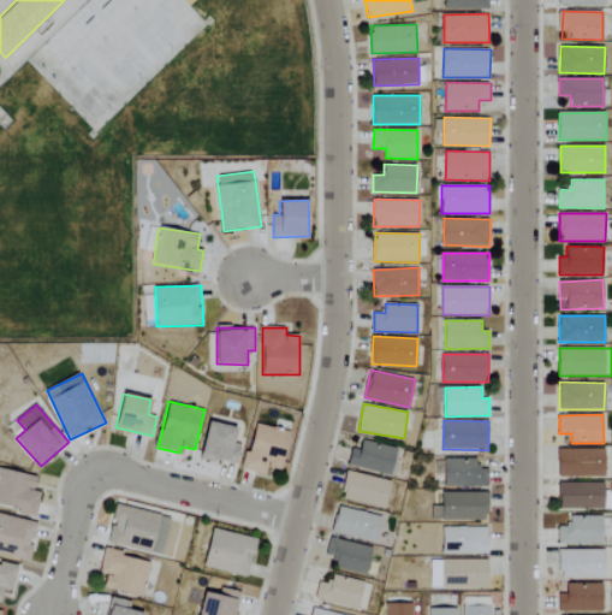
[(237,465),(242,445),(233,443),(237,427),(208,421),(201,457),(237,465)]
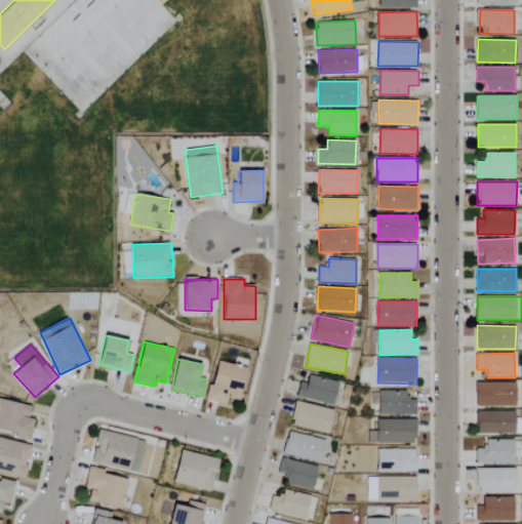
[(208,401),(228,404),(229,399),(240,401),(247,367),(216,361),(208,401)]
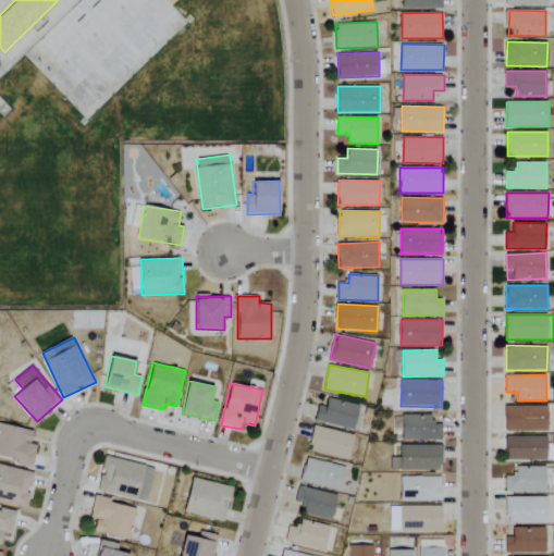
[(316,419),(354,430),(360,406),(329,397),(327,407),(319,405),(316,419)]
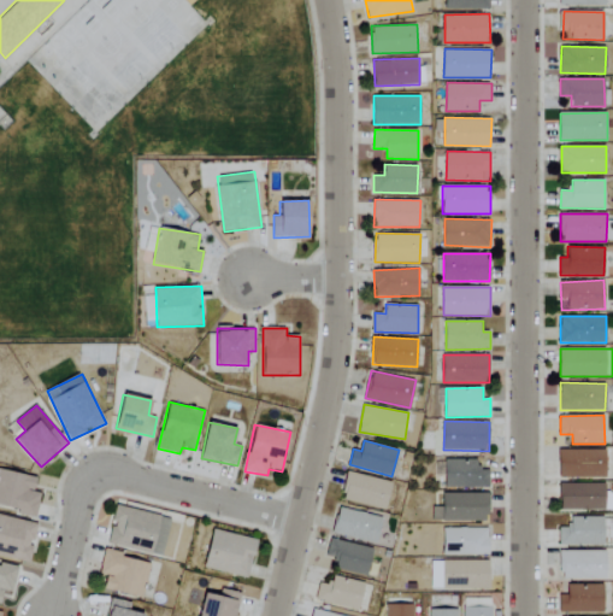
[(606,477),(606,450),(560,449),(560,476),(606,477)]
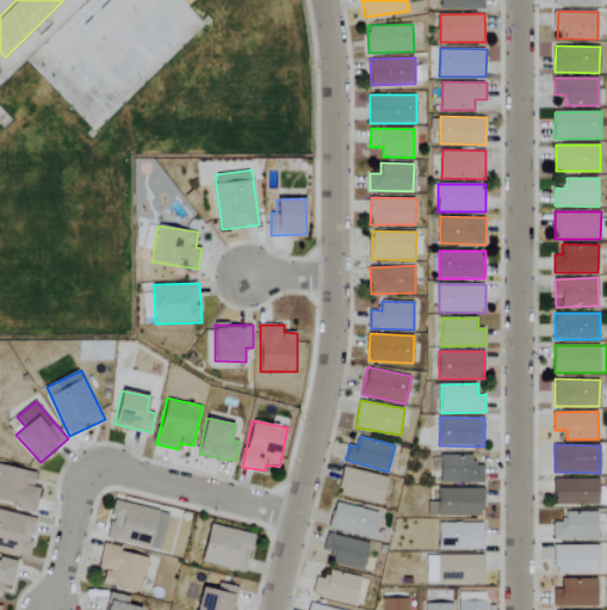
[(485,482),(487,464),(475,464),(475,455),(441,455),(441,482),(485,482)]
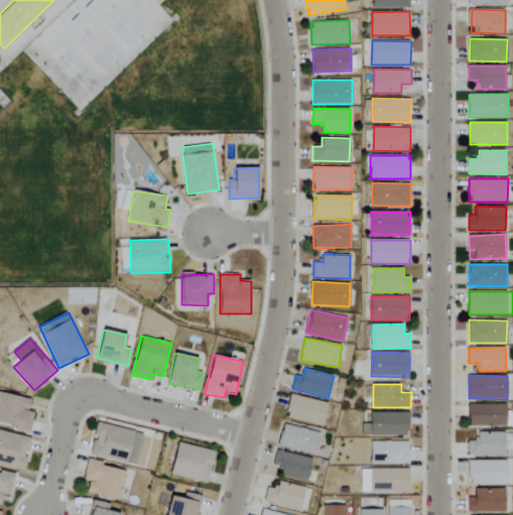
[(0,422),(30,432),(36,413),(28,410),(31,401),(0,391),(0,422)]
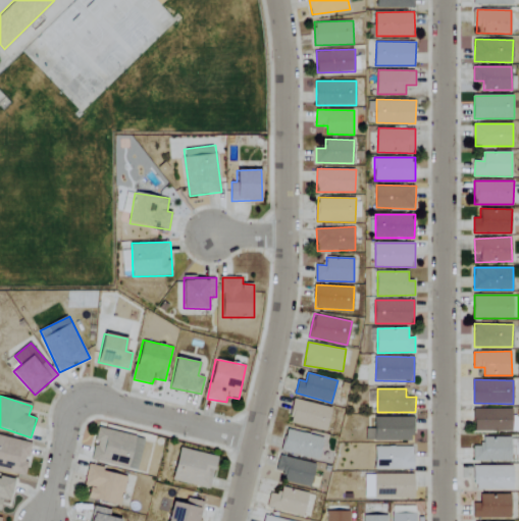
[(327,430),(332,407),(296,399),(290,422),(327,430)]
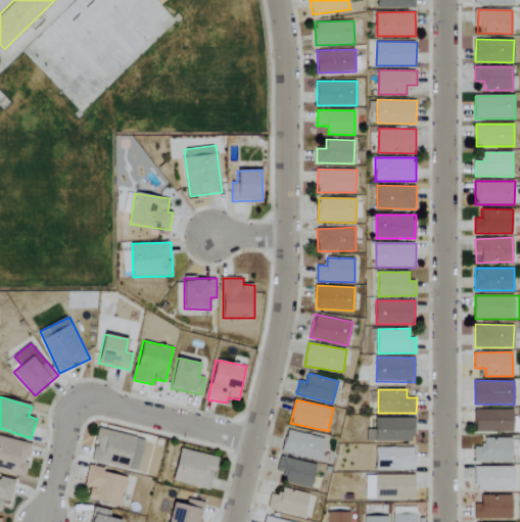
[(514,409),(475,410),(475,432),(514,431),(514,409)]
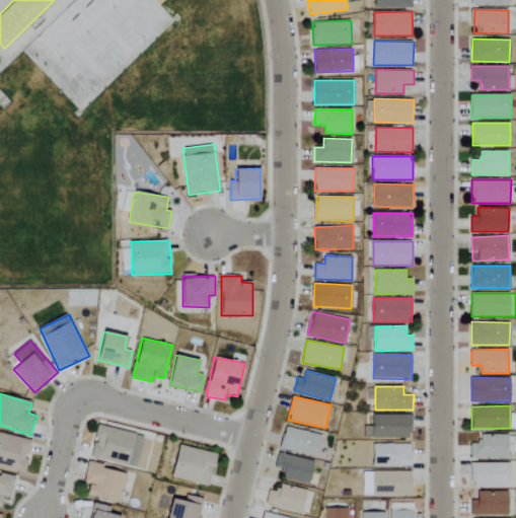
[(413,415),(373,415),(373,428),(365,428),(365,437),(412,438),(413,415)]
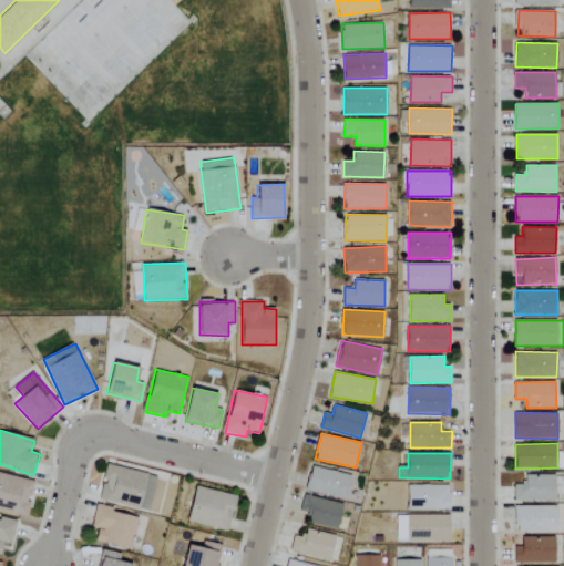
[(159,475),(106,465),(100,501),(152,510),(159,475)]
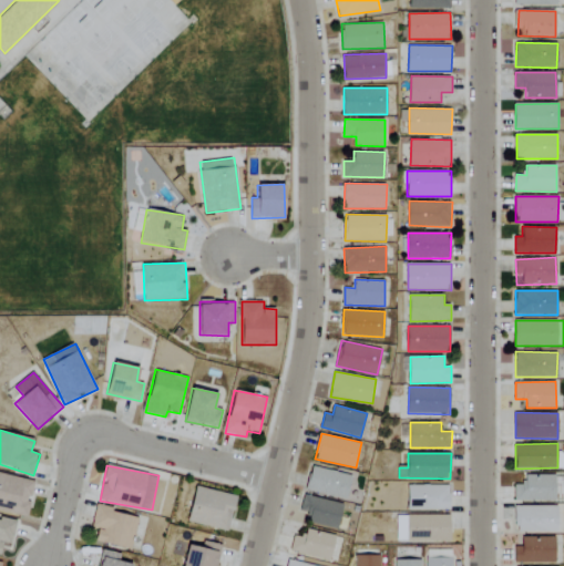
[(347,498),(352,475),(313,465),(307,489),(347,498)]
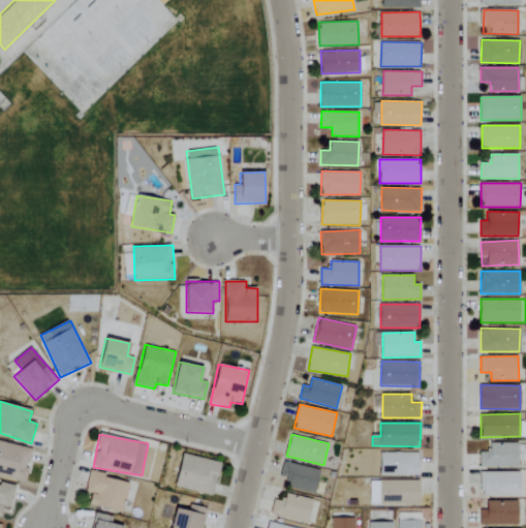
[(0,474),(27,480),(33,448),(0,441),(0,474)]
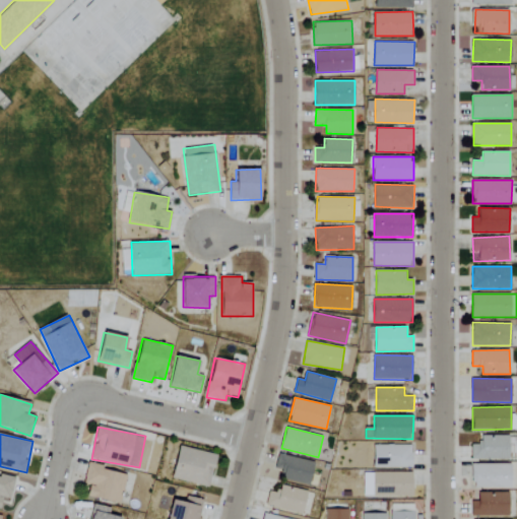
[(509,435),(480,436),(480,444),(472,444),(472,459),(509,459),(509,435)]
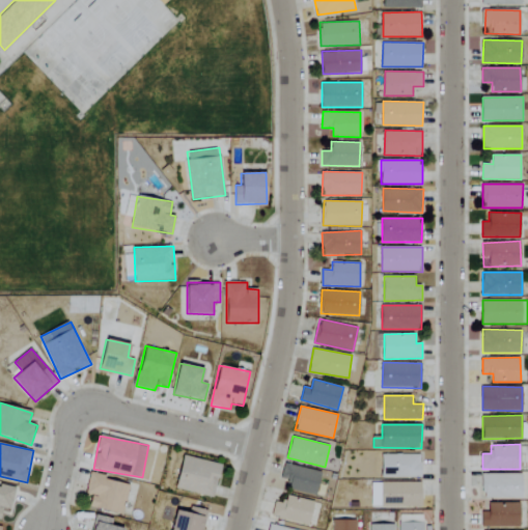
[(422,454),(383,454),(383,477),(422,477),(422,454)]
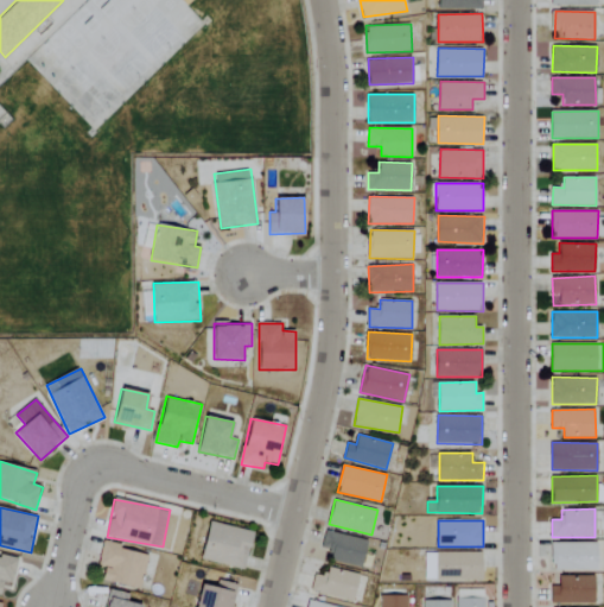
[(202,561),(247,568),(253,530),(209,523),(202,561)]
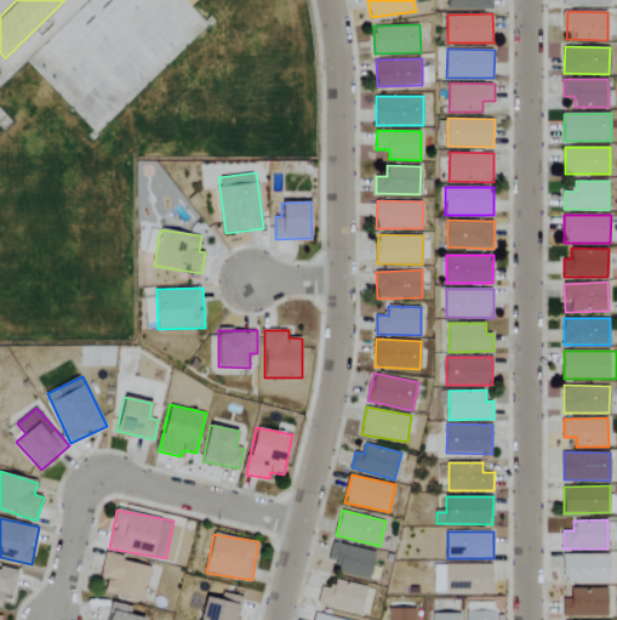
[(330,558),(340,562),(337,570),(370,580),(377,552),(335,541),(330,558)]
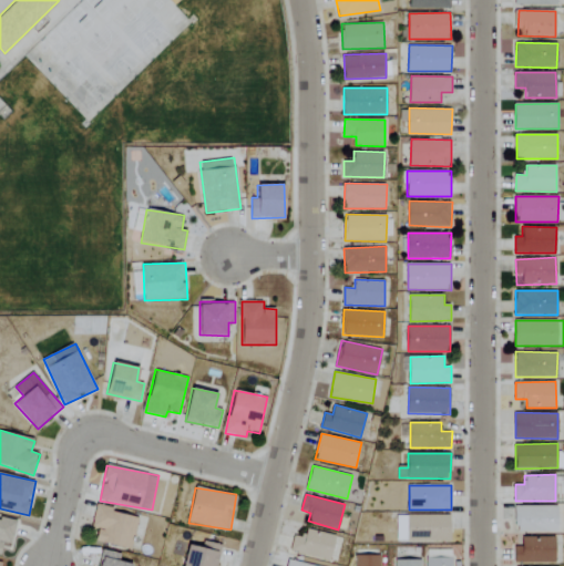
[(559,506),(516,505),(515,531),(557,532),(559,506)]
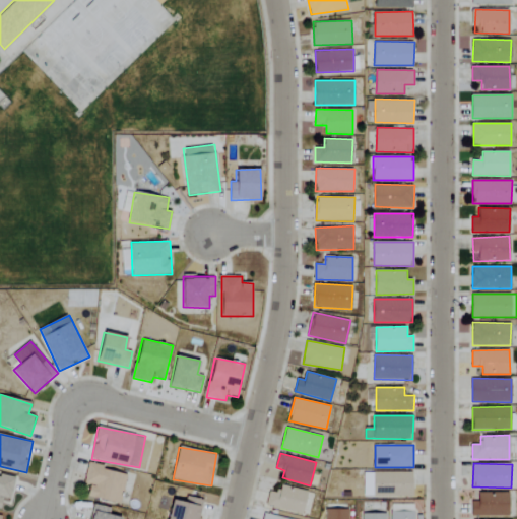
[(84,482),(90,484),(87,496),(120,504),(128,474),(89,464),(84,482)]
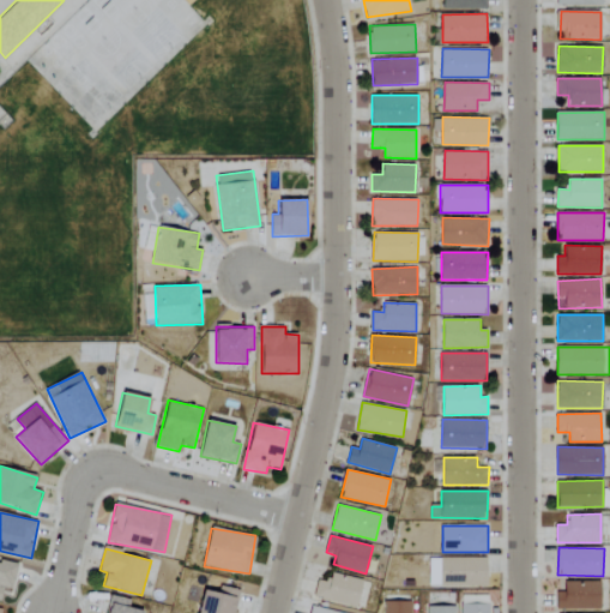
[(488,586),(489,558),(441,557),(441,584),(488,586)]
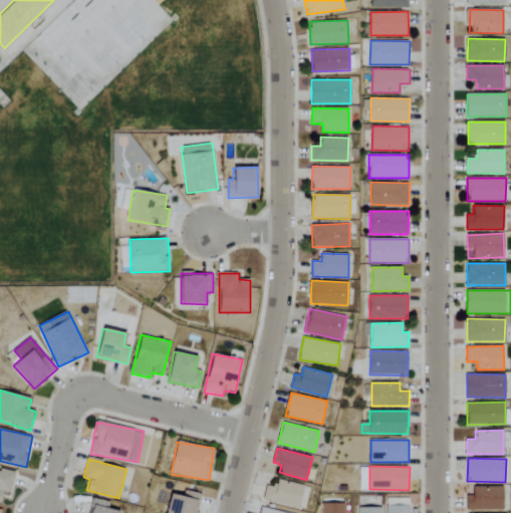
[(15,473),(0,470),(0,501),(2,501),(3,492),(12,493),(15,473)]
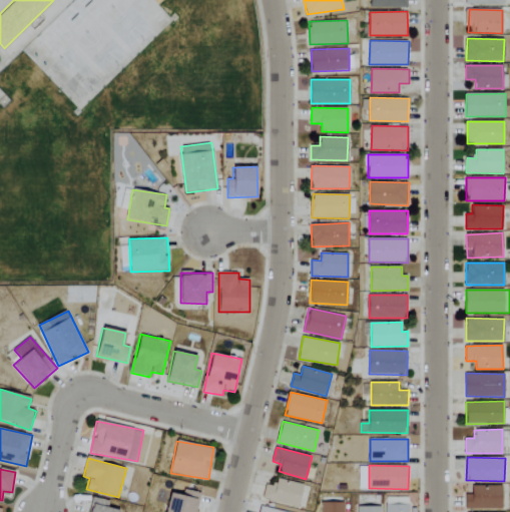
[(264,500),(300,506),(304,483),(278,478),(277,486),(267,484),(264,500)]
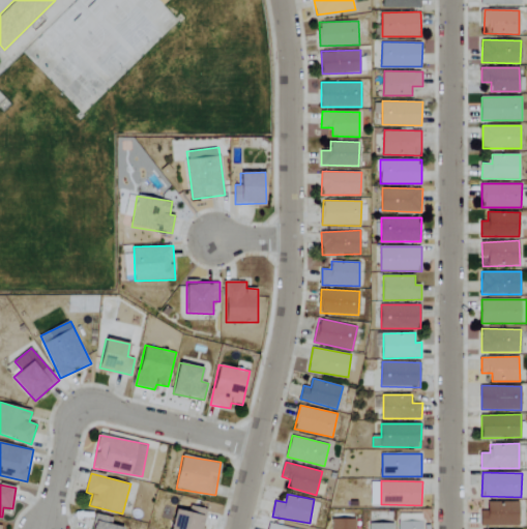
[(520,502),(488,501),(488,510),(481,510),(481,525),(519,526),(520,502)]
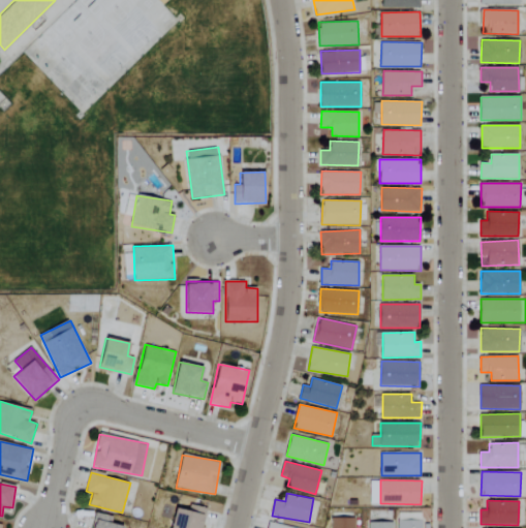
[(189,513),(175,509),(171,527),(204,527),(208,508),(191,504),(189,513)]
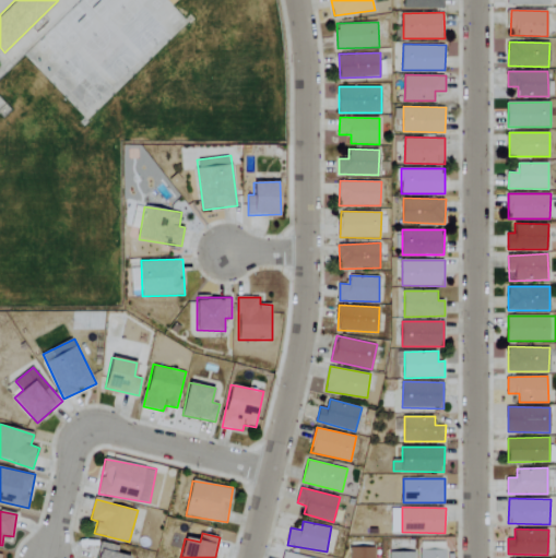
[(120,546),(101,542),(96,557),(129,557),(130,557),(118,554),(120,546)]
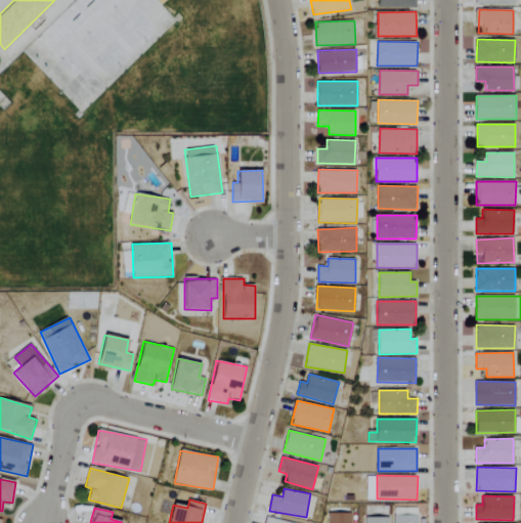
[(352,522),(352,514),(330,513),(329,522),(352,522)]
